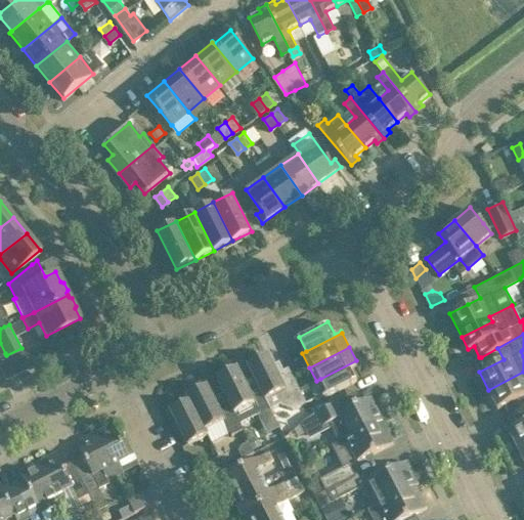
[(258,382),(269,405),(270,407),(280,402),(282,404),(292,407),(306,400),(289,366),(284,369),(278,360),(273,363),(267,352),(248,362),(258,382)]
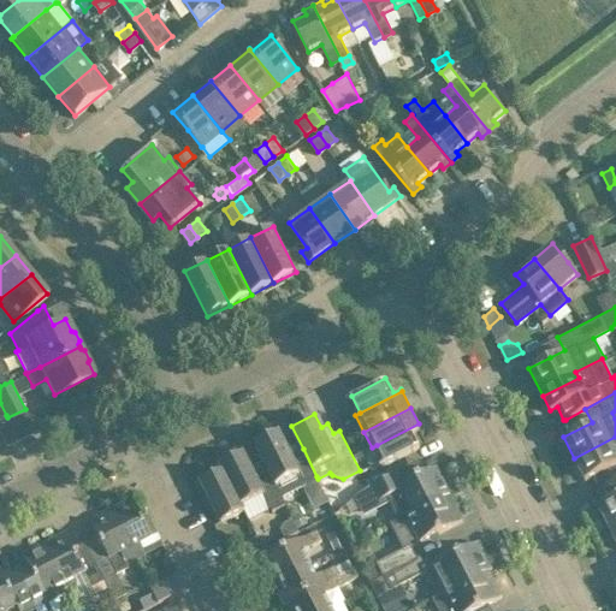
[(419,423),(377,445),(385,462),(398,456),(420,445),(413,431),(420,426),(419,423)]
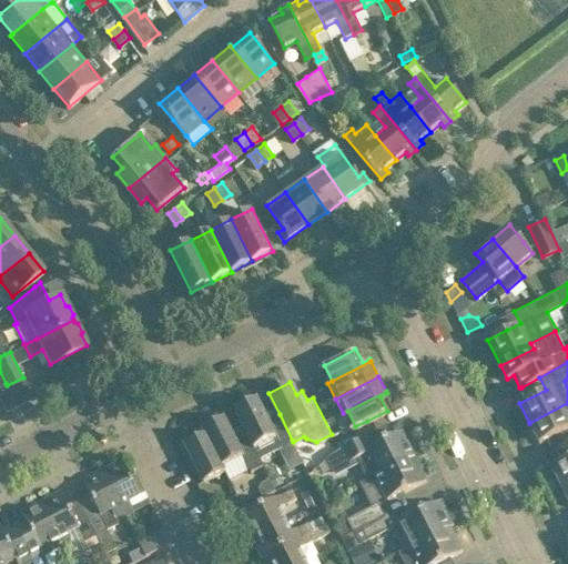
[(235,410),(246,432),(260,457),(281,446),(292,440),(280,414),(269,420),(257,399),(235,410)]
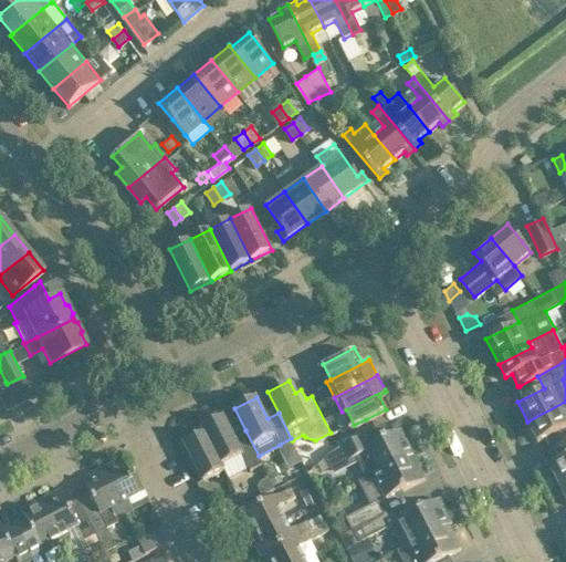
[(562,428),(565,437),(565,402),(527,422),(537,440),(562,428)]
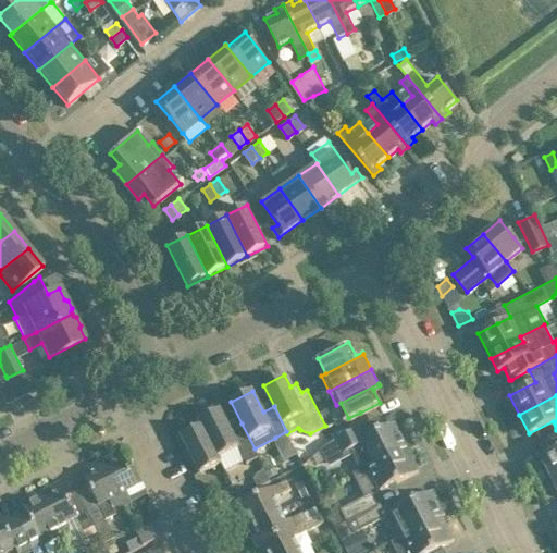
[(198,419),(201,424),(221,461),(224,466),(244,456),(246,462),(258,455),(255,449),(242,424),(231,429),(220,408),(217,409),(214,404),(199,412),(201,417),(198,419)]
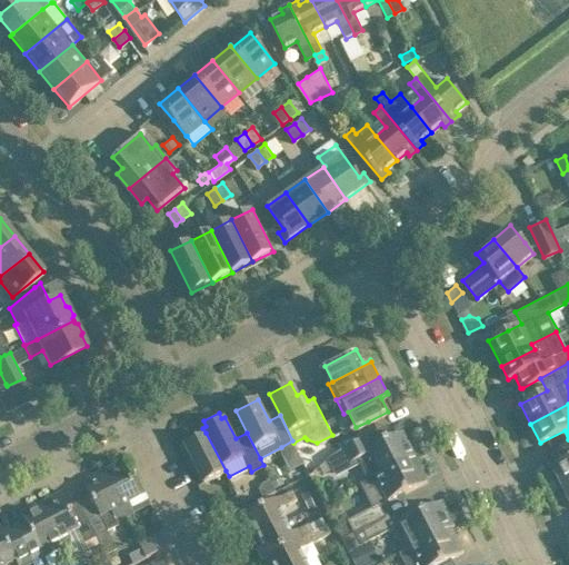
[(367,435),(347,445),(340,449),(347,464),(358,458),(368,479),(415,455),(402,432),(372,446),(367,435)]
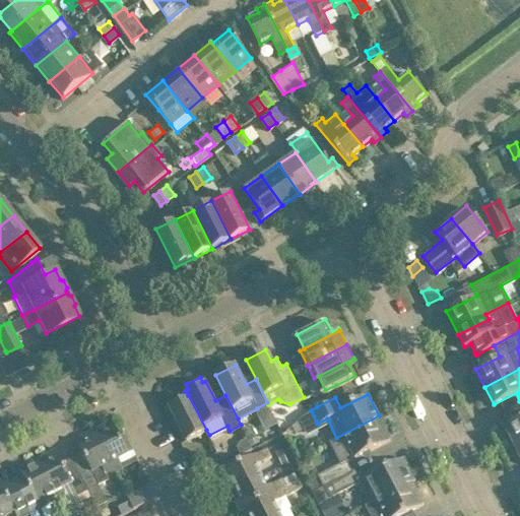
[(206,430),(188,395),(169,405),(187,440),(206,430)]
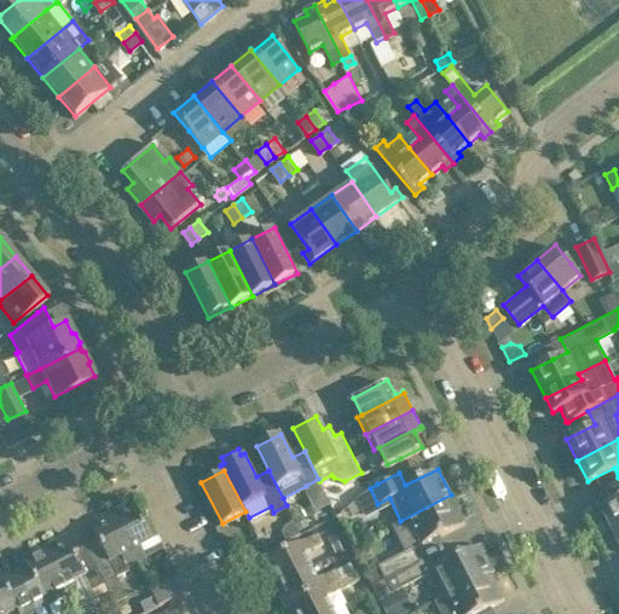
[(601,508),(612,528),(618,525),(618,481),(602,490),(608,503),(601,508)]
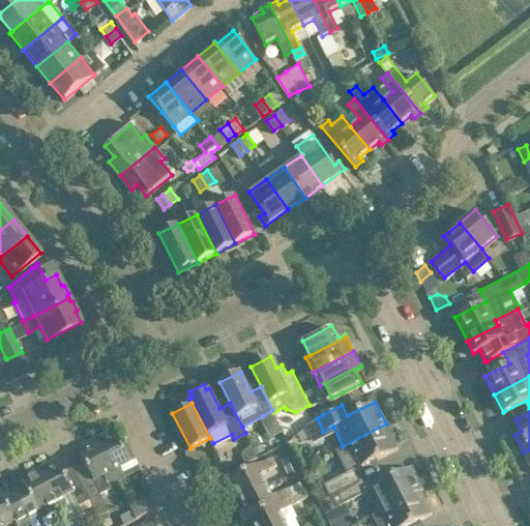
[(386,425),(386,424),(343,446),(339,448),(349,470),(324,483),(330,494),(359,478),(353,468),(360,464),(361,465),(394,448),(383,427),(386,425)]
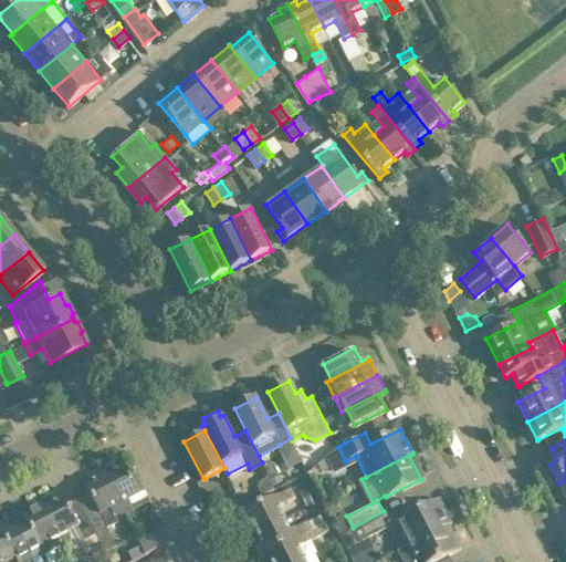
[(119,458),(102,467),(125,511),(134,507),(129,498),(145,490),(136,472),(132,476),(123,459),(121,460),(119,458)]
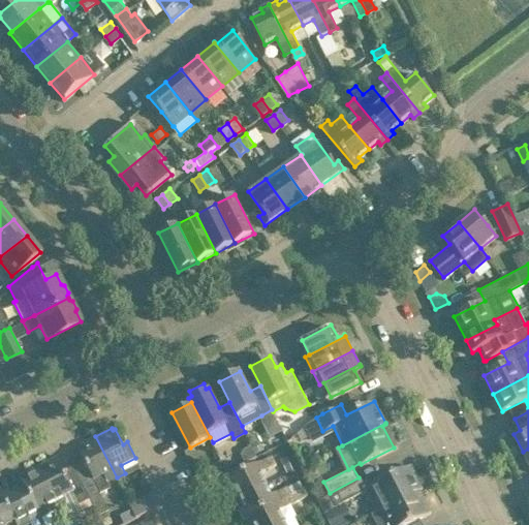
[(84,459),(73,464),(90,497),(106,489),(107,483),(117,477),(95,436),(83,443),(84,445),(78,448),(84,459)]
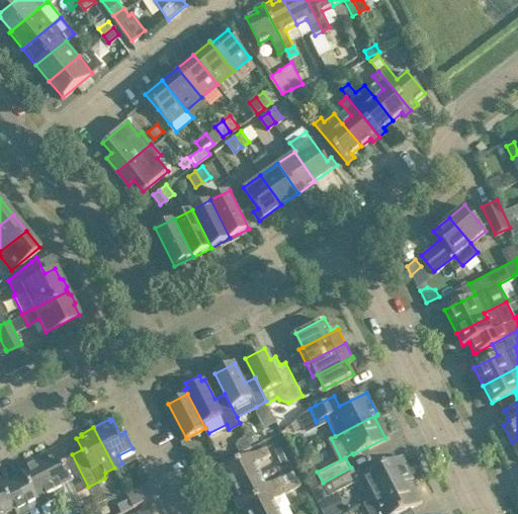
[(280,444),(275,447),(281,459),(286,457),(280,444)]
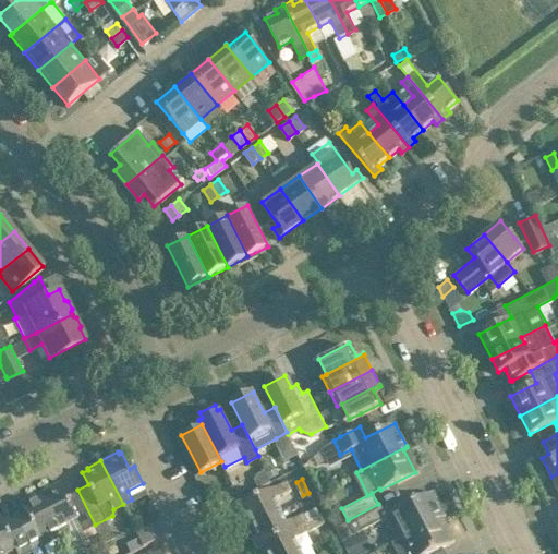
[(246,512),(252,524),(280,509),(275,497),(291,489),(287,480),(238,505),(242,514),(246,512)]
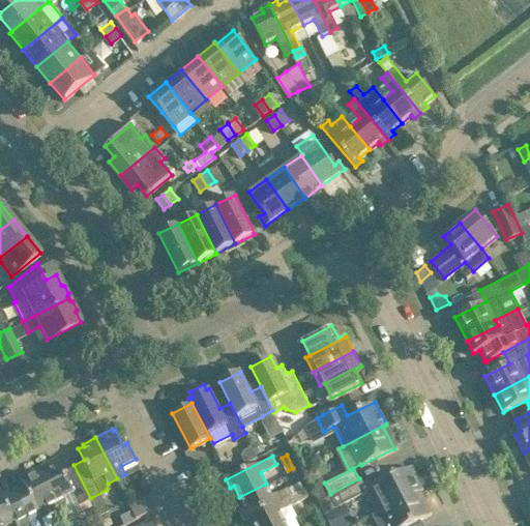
[(55,459),(38,467),(60,508),(68,504),(63,495),(74,490),(80,503),(85,501),(90,498),(74,465),(66,468),(61,458),(58,459),(56,460),(55,459)]
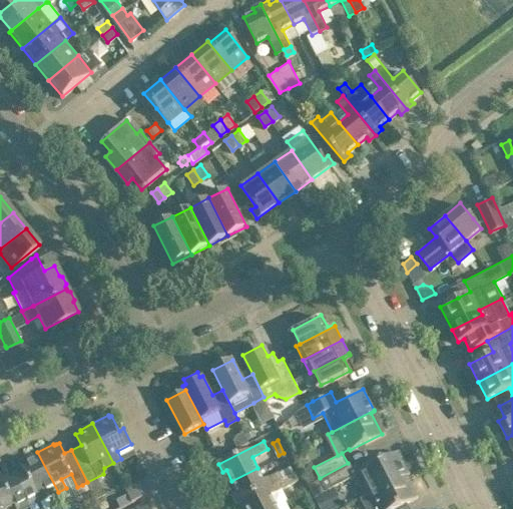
[(214,445),(213,446),(195,455),(201,466),(220,456),(214,445)]
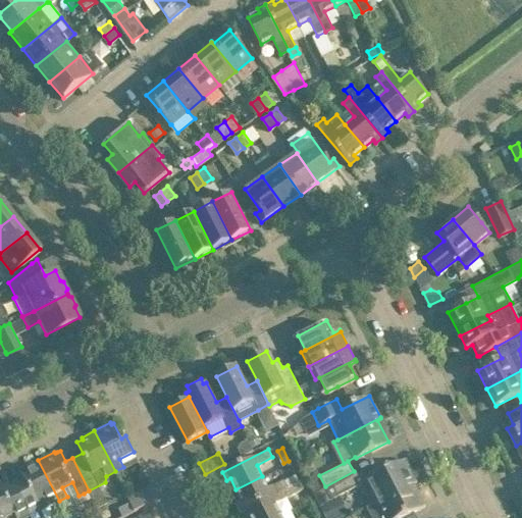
[(309,454),(298,460),(297,460),(303,472),(310,469),(312,460),(309,454)]
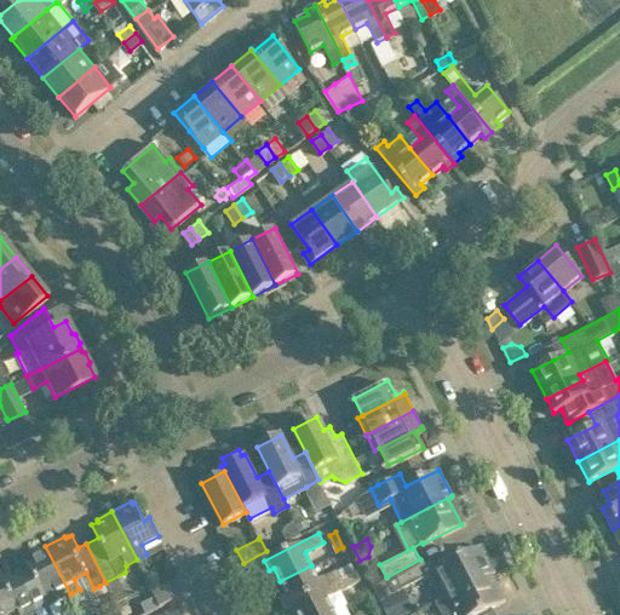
[(428,574),(440,598),(448,595),(495,570),(482,544),(455,557),(430,569),(424,558),(420,559),(386,578),(373,585),(388,614),(400,614),(414,608),(403,587),(428,574)]
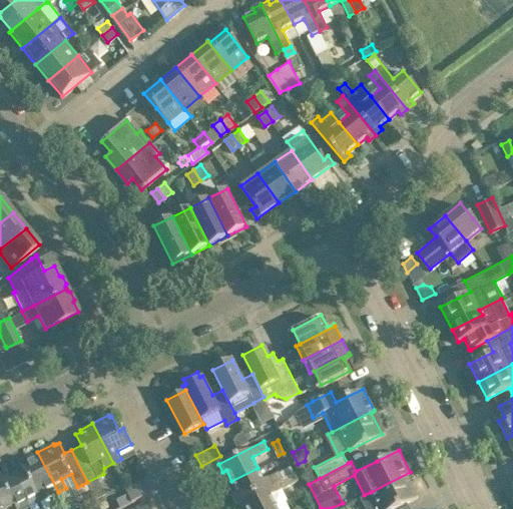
[(15,478),(29,505),(31,508),(43,508),(44,508),(40,501),(49,496),(58,492),(37,452),(24,458),(25,460),(20,462),(22,467),(12,472),(15,478)]
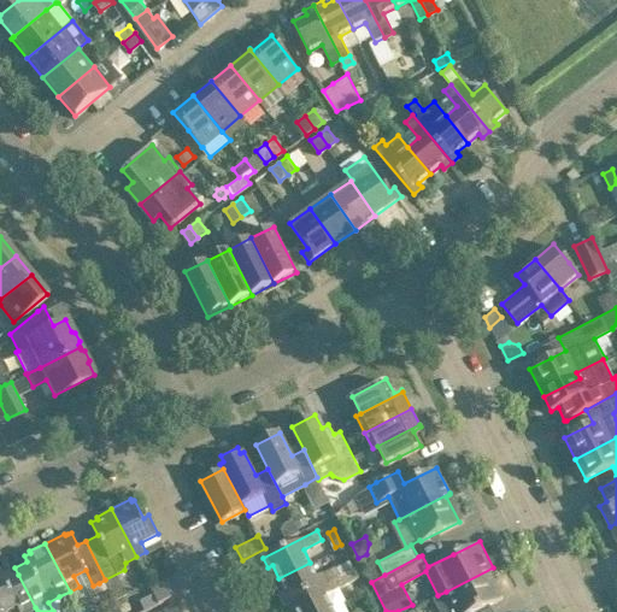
[(286,602),(340,575),(354,568),(350,558),(317,575),(310,563),(278,578),(286,590),(281,593),(286,602)]
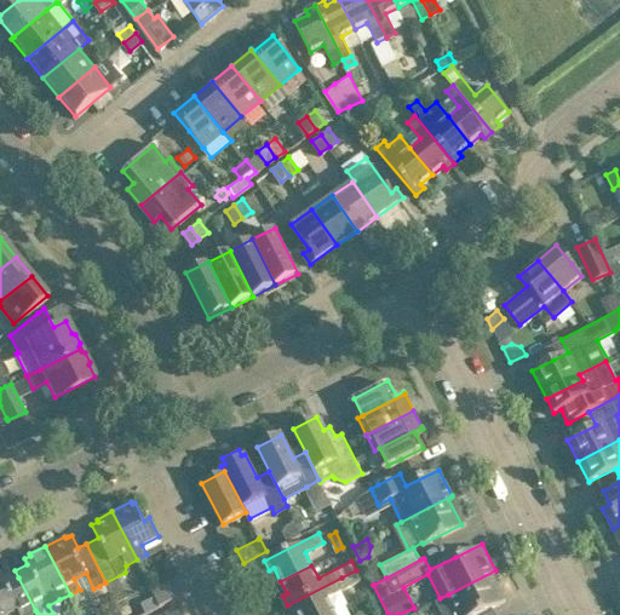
[(0,614),(9,614),(7,613),(18,608),(22,614),(26,614),(35,610),(18,578),(7,584),(0,570),(0,614)]
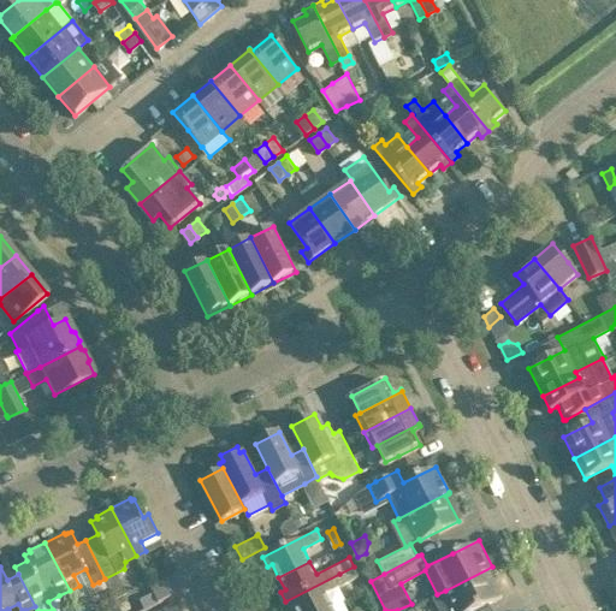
[(469,610),(475,609),(501,595),(489,569),(492,568),(492,567),(445,591),(437,594),(432,597),(439,610),(469,610)]
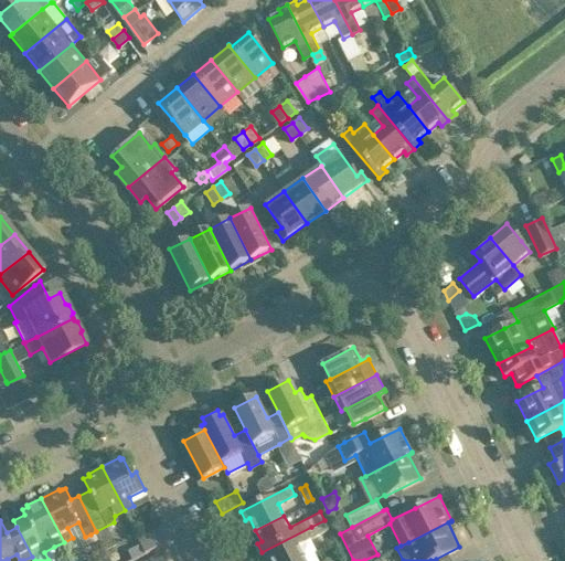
[(171,539),(163,525),(144,535),(138,538),(145,551),(151,549),(171,539)]
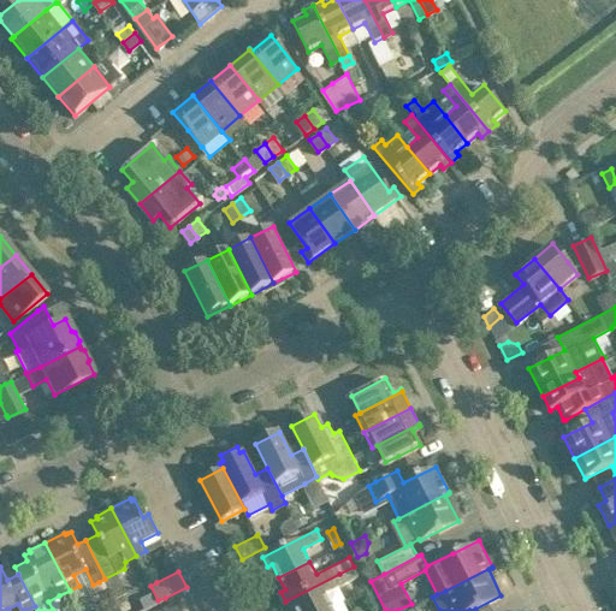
[(294,607),(295,610),(319,610),(332,605),(325,592),(344,582),(339,574),(285,601),(290,610),(294,607)]
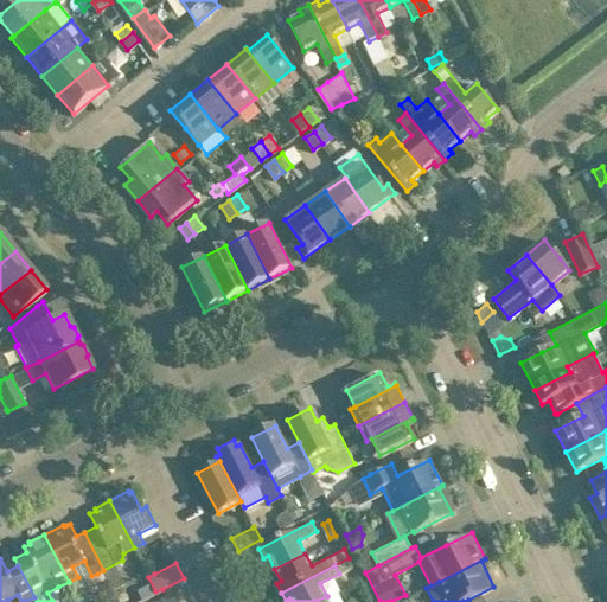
[(97,574),(91,576),(95,583),(107,577),(103,570),(97,574)]
